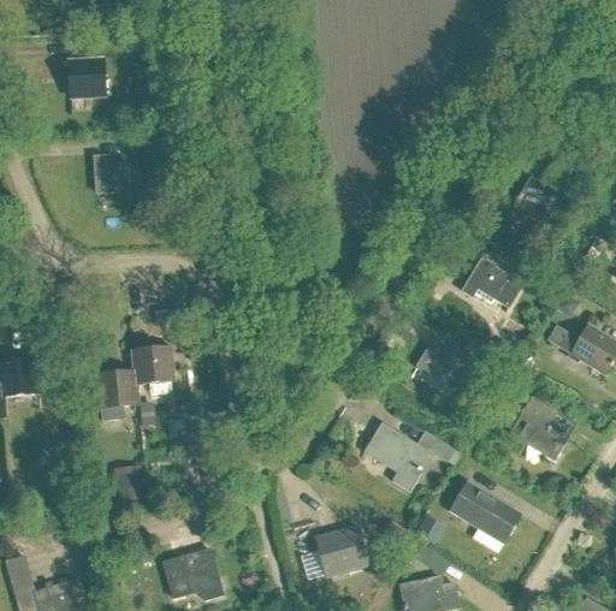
[(69,60),(70,96),(104,94),(102,67),(81,67),(81,59),(69,60)]
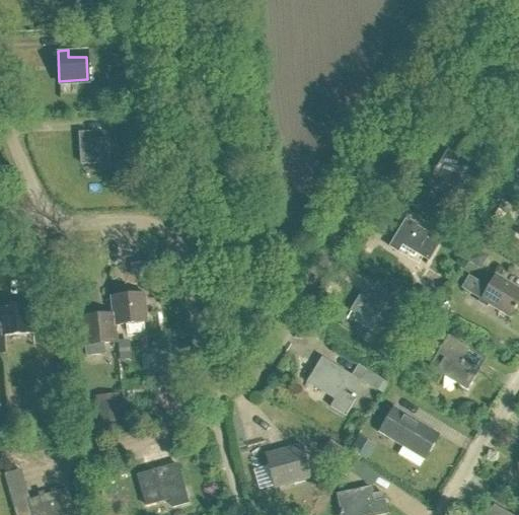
[(107,85),(129,84),(128,69),(107,70),(107,85)]
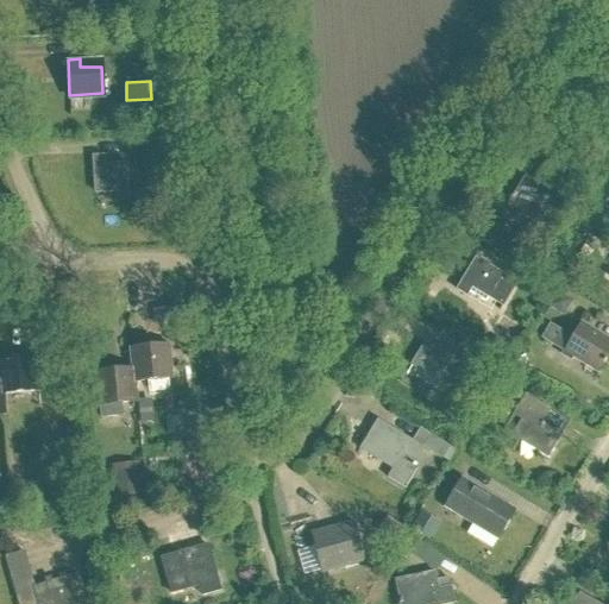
[(93,153),(95,189),(127,187),(126,161),(105,162),(104,152),(93,153)]
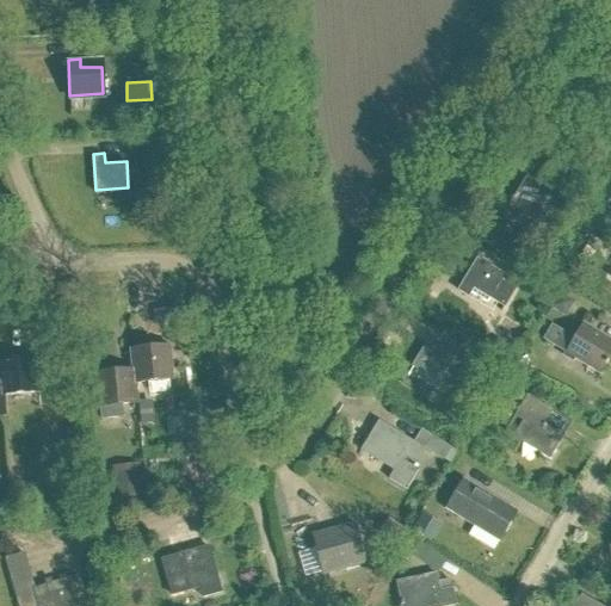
[(553,230),(562,214),(569,202),(525,175),(508,204),(553,230)]
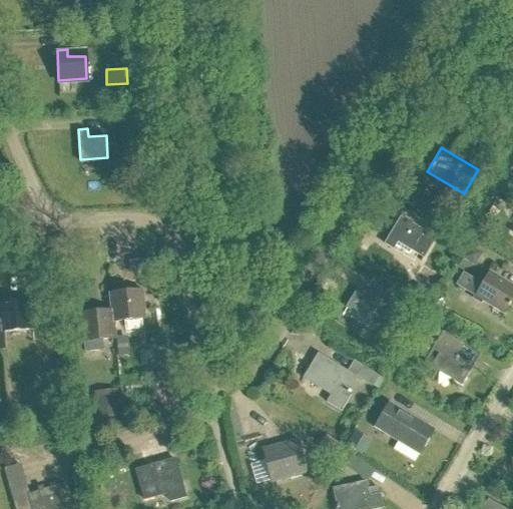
[(512,205),(512,187),(507,184),(499,197),(512,205)]
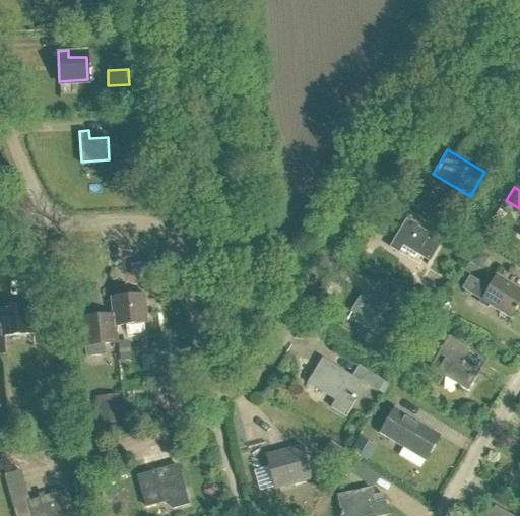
[(405,217),(390,245),(389,246),(399,252),(400,249),(414,257),(416,253),(429,260),(442,239),(405,217)]
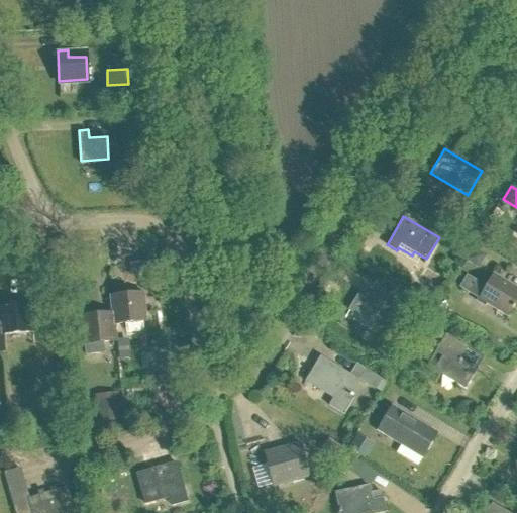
[(146,258),(129,259),(131,273),(147,272),(146,258)]
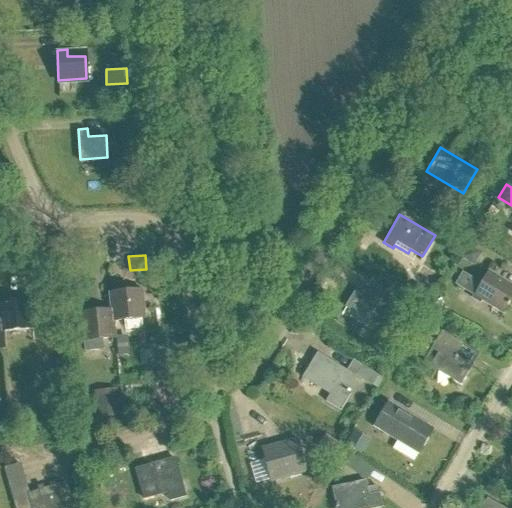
[(462,270),(456,282),(502,310),(511,293),(511,283),(488,269),(481,282),(462,270)]
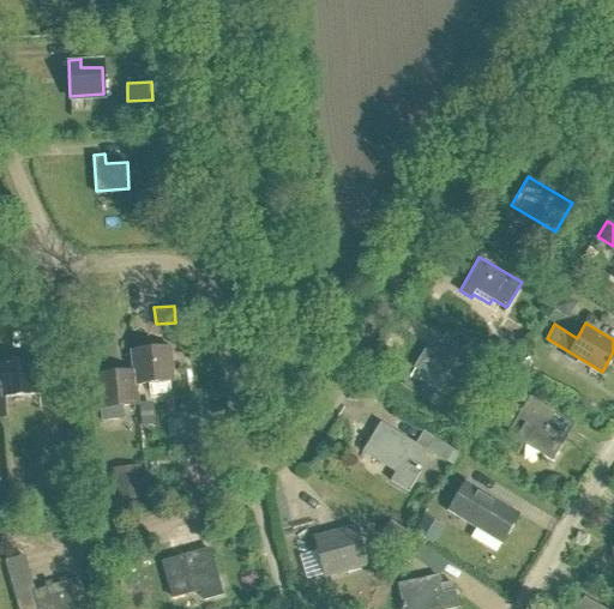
[(459,349),(443,339),(433,333),(414,365),(423,371),(420,378),(439,390),(449,374),(445,372),(459,349)]
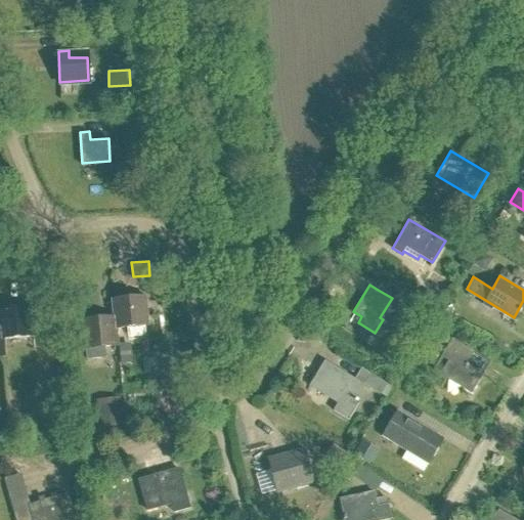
[(435,308),(442,296),(427,288),(421,299),(435,308)]
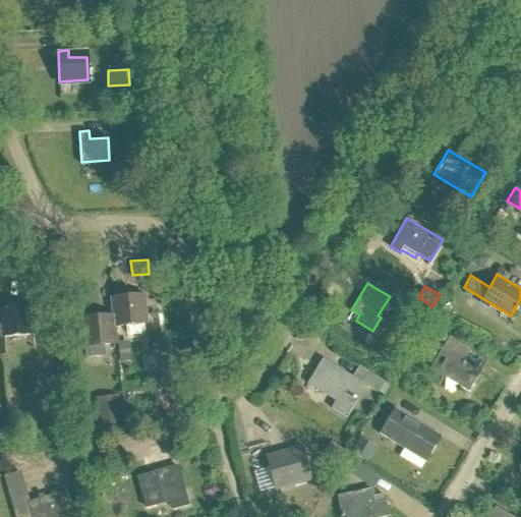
[(145,331),(143,321),(147,320),(143,293),(111,296),(113,312),(114,312),(115,323),(116,323),(126,322),(127,333),(145,331)]
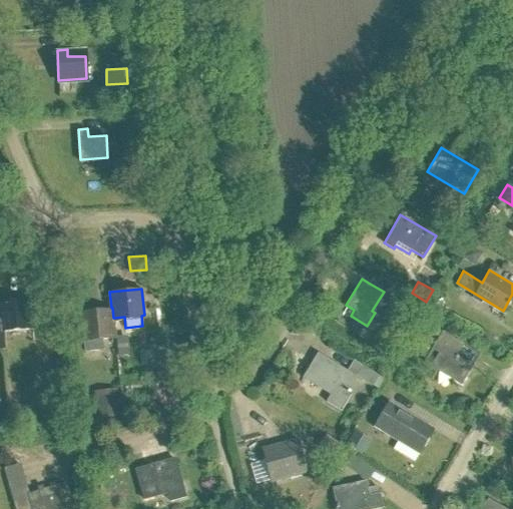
[(1,329),(2,329),(32,326),(30,299),(0,301),(0,318),(0,319),(1,329)]
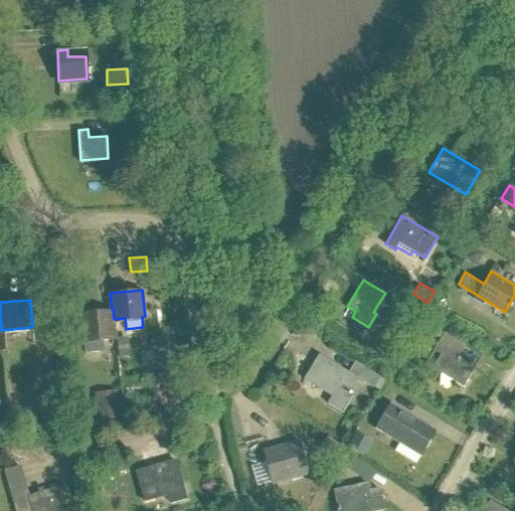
[(113,309),(112,309),(81,312),(83,339),(103,337),(116,336),(115,319),(114,319),(113,309)]
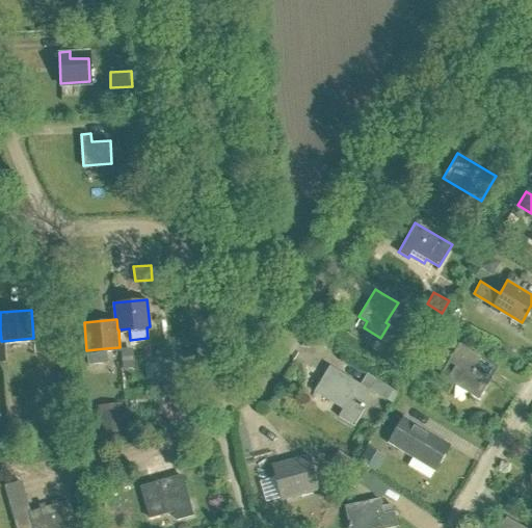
[(473,368),(480,354),(459,342),(449,359),(455,363),(447,377),(478,396),(489,377),(473,368)]
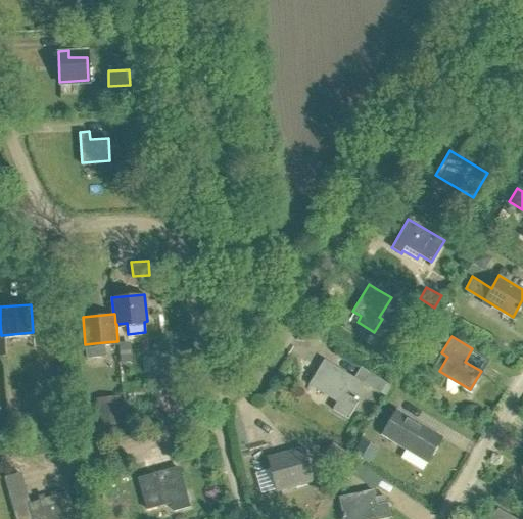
[(105,352),(104,342),(85,344),(86,355),(105,352)]
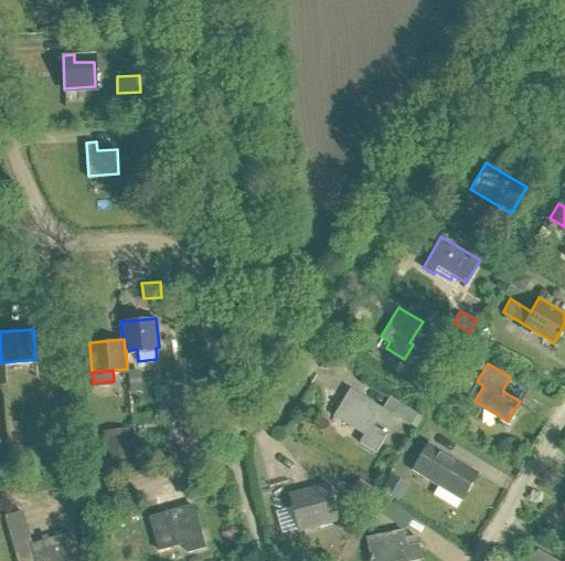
[(350,388),(334,414),(362,431),(356,438),(375,451),(386,431),(372,422),(375,417),(384,423),(391,412),(411,424),(416,414),(419,416),(423,412),(418,410),(417,412),(390,395),(382,406),(350,388)]
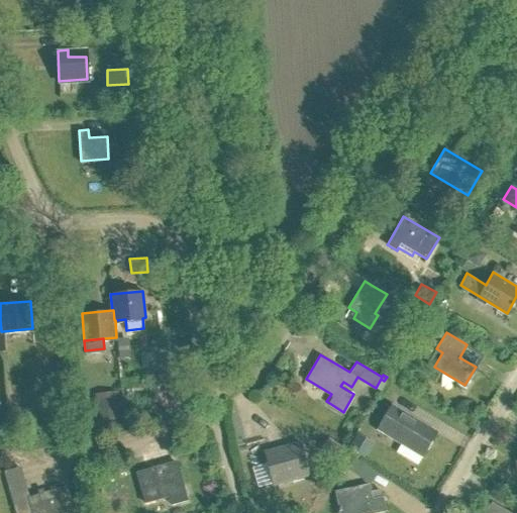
[(393,375),(398,378),(403,378),(407,373),(406,366),(401,363),(395,364),(392,369),(393,375)]
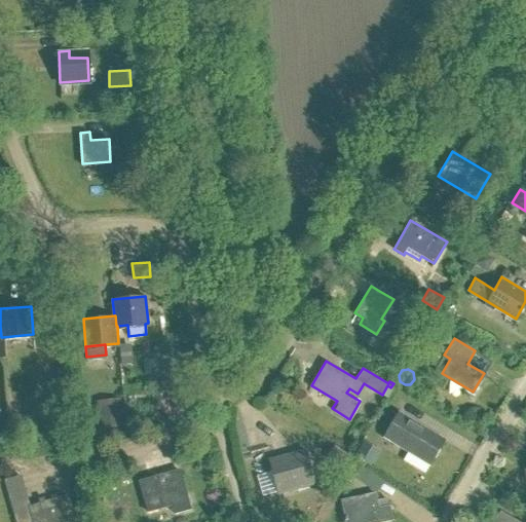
[(100,427),(122,424),(120,403),(97,406),(100,427)]
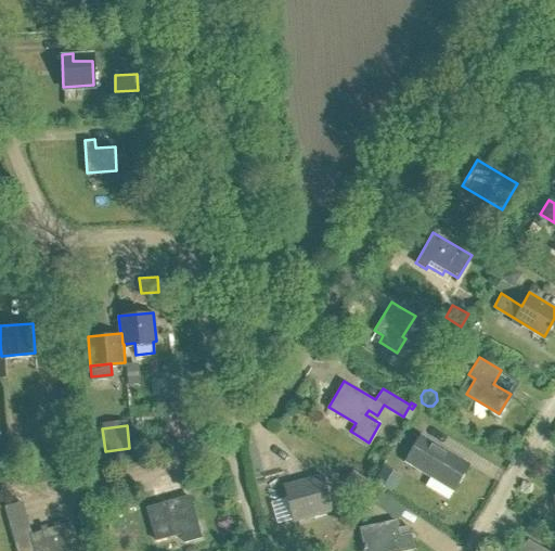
[(421,433),(404,459),(453,489),(469,463),(421,433)]
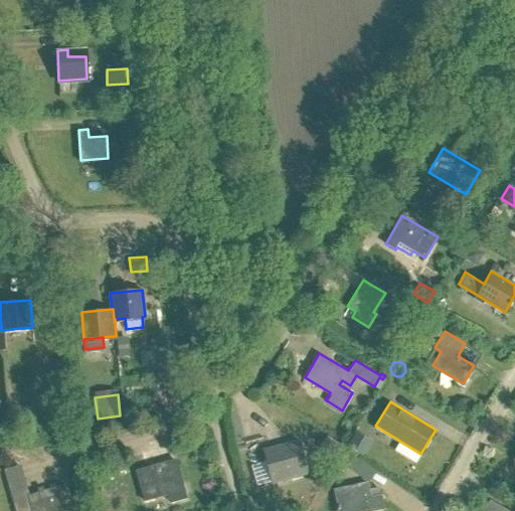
[(356,430),(346,446),(358,453),(368,437),(356,430)]
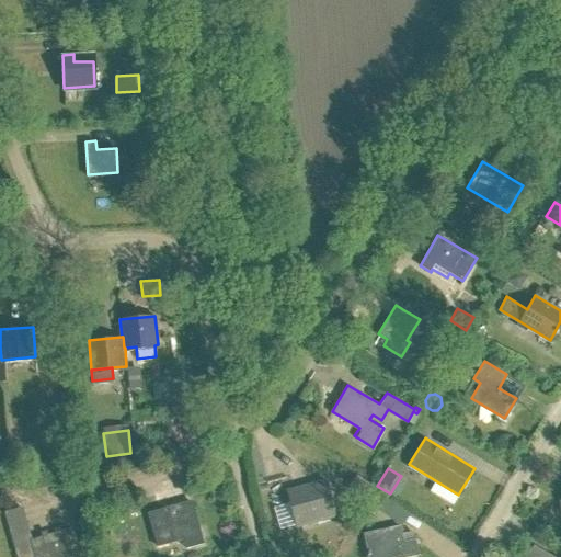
[(357,473),(347,487),(363,497),(371,482),(357,473)]
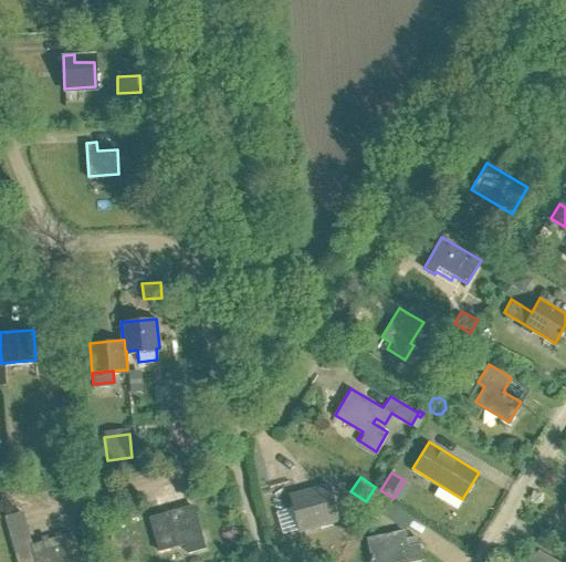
[(297,491),(289,493),(297,530),(307,527),(338,519),(328,482),(297,491)]
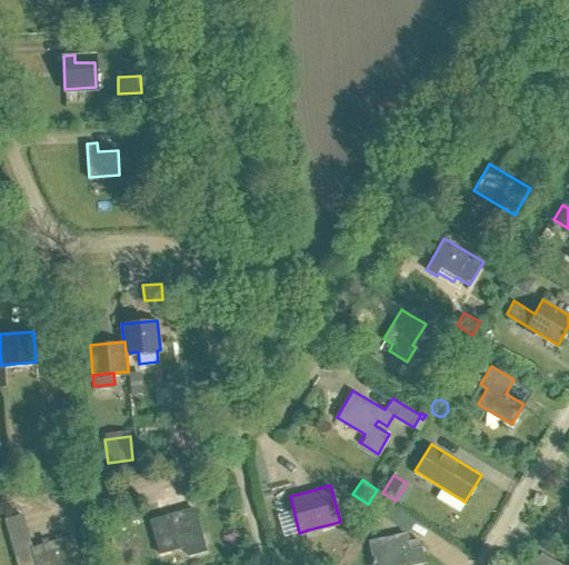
[(0,491),(0,517),(23,518),(23,492),(0,491)]
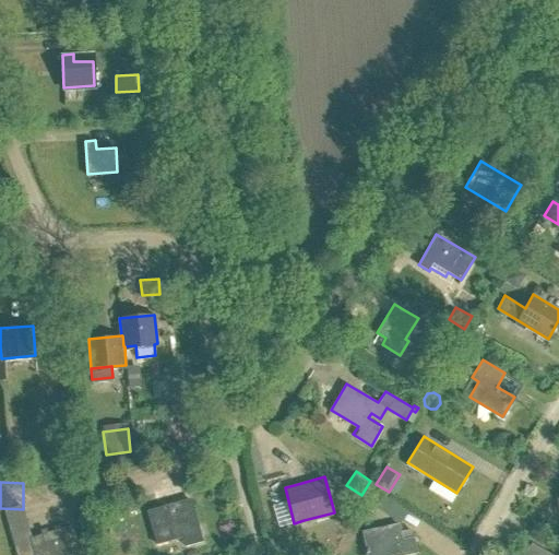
[(377,486),(368,499),(380,507),(388,494),(377,486)]
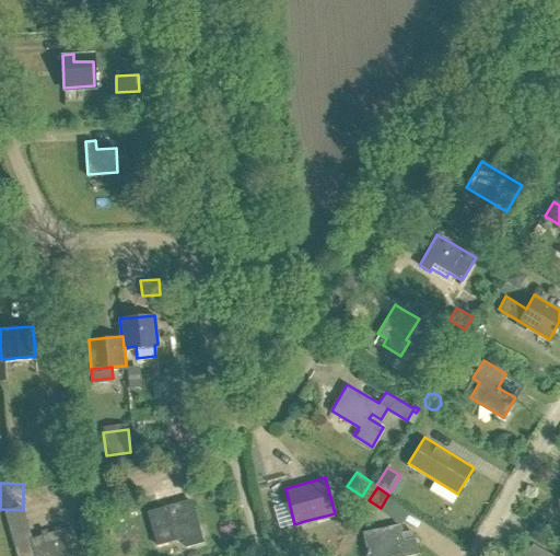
[(191,499),(167,506),(148,511),(158,543),(183,535),(186,545),(202,540),(191,499)]
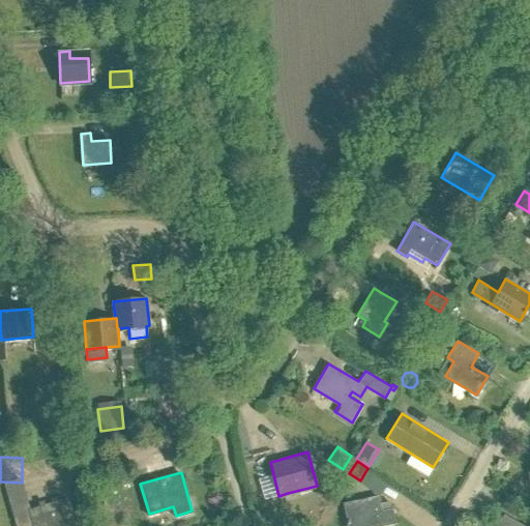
[(27,492),(10,497),(13,509),(30,504),(27,492)]
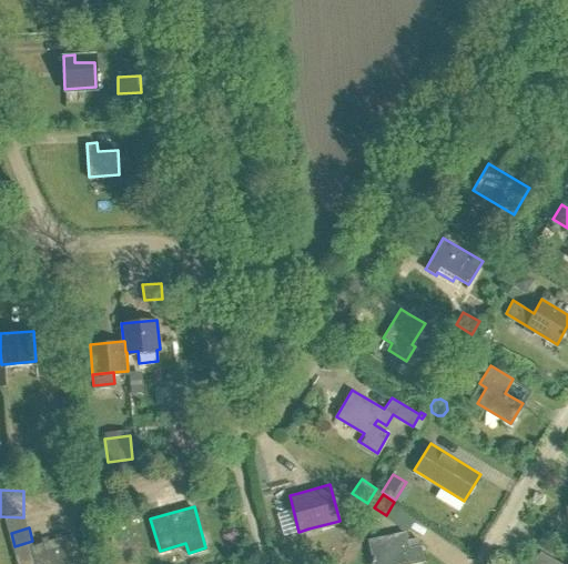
[(95,534),(100,551),(113,547),(109,531),(95,534)]
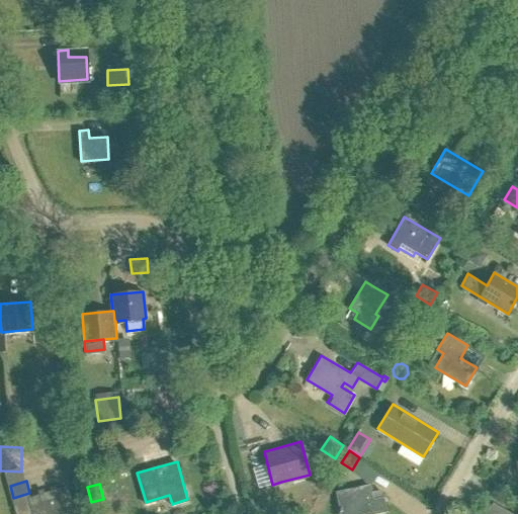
[(336,491),(341,513),(364,513),(385,510),(382,497),(372,499),(369,484),(336,491)]
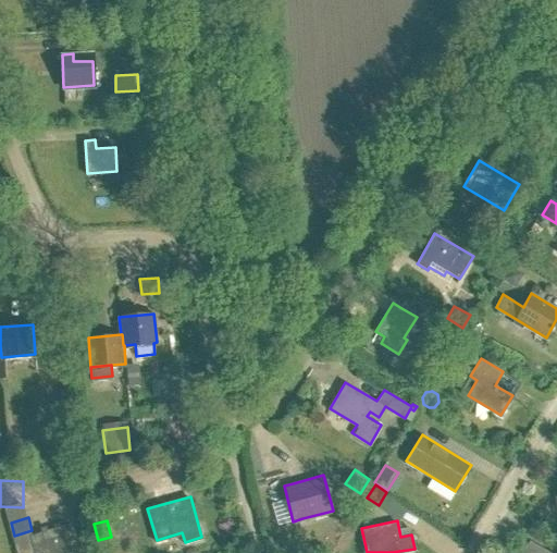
[(79,552),(72,523),(31,535),(35,552),(79,552)]
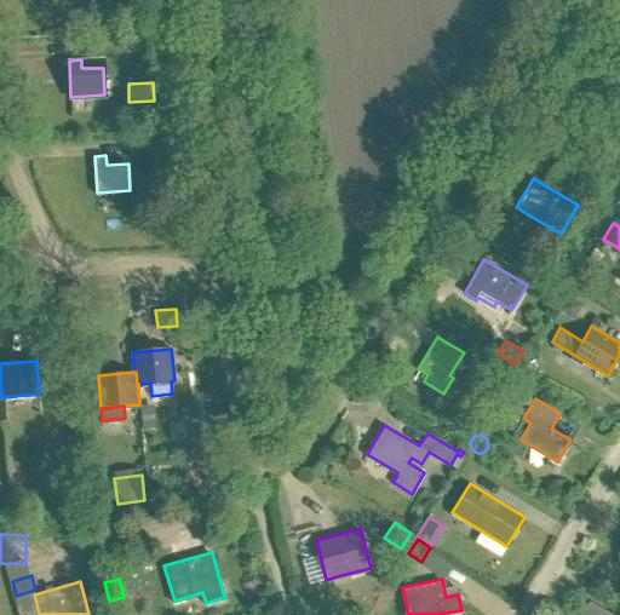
[(615,614),(590,601),(581,614),(615,614)]
